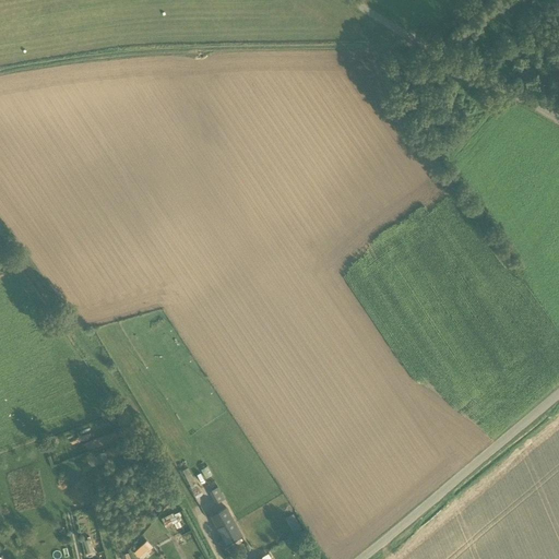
[(195,498),(197,499),(201,497),(200,495),(201,494),(197,487),(195,487),(195,486),(195,485),(191,475),(190,475),(187,470),(182,472),(187,482),(190,488),(189,488),(194,498),(195,498)]
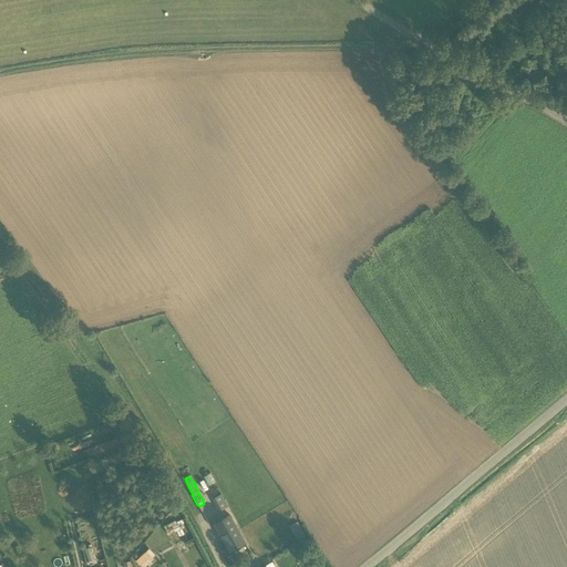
[(222,511),(227,507),(220,495),(212,500),(217,509),(220,507),(222,511)]
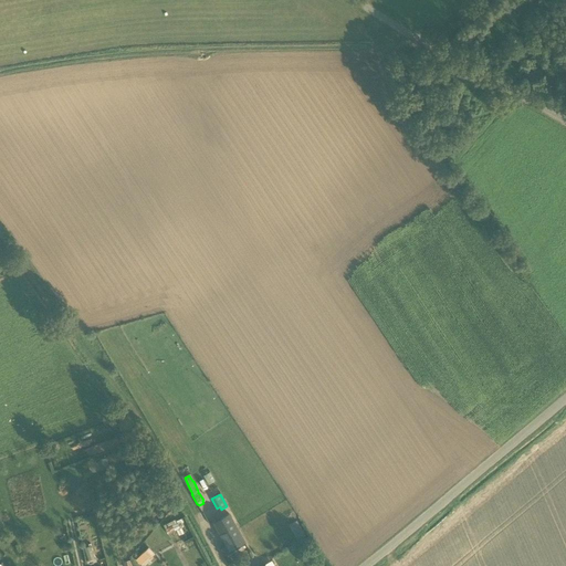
[(245,543),(229,513),(212,523),(224,546),(218,551),(222,558),(230,555),(229,553),(245,543)]
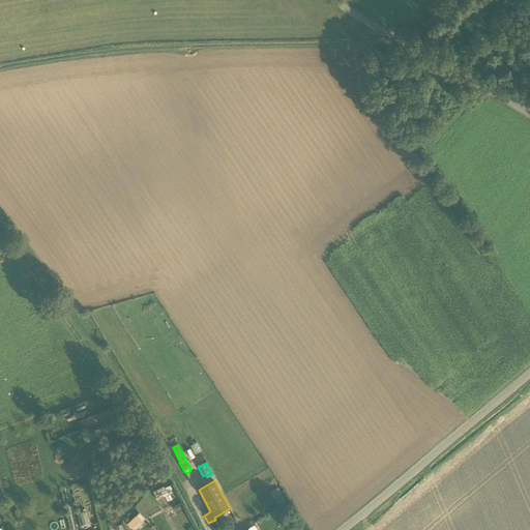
[(170,491),(172,490),(170,487),(164,489),(163,487),(152,493),(156,501),(164,497),(167,503),(172,500),(169,495),(171,494),(170,491)]
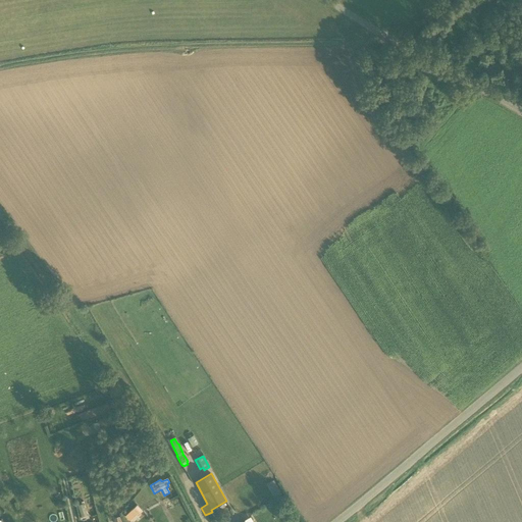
[(87,515),(83,504),(76,506),(81,518),(87,515)]
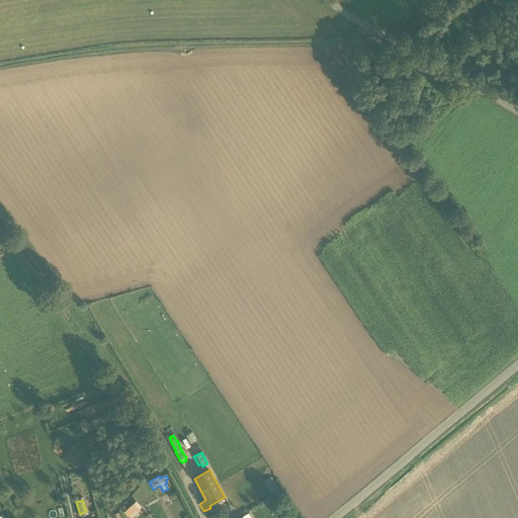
[(137,512),(141,507),(136,502),(123,513),(127,517),(135,510),(137,512)]
